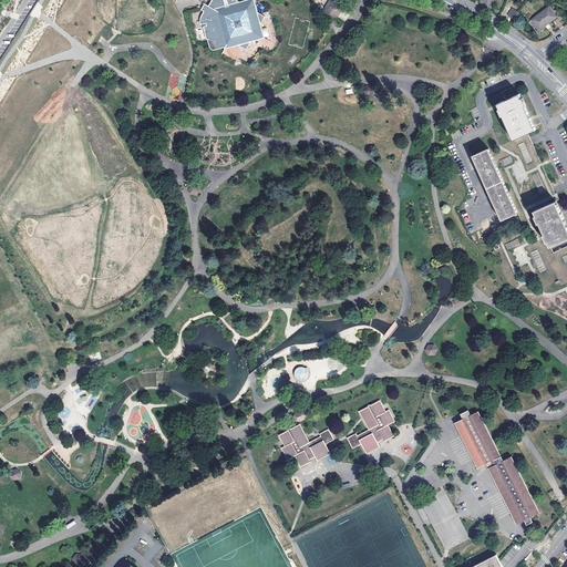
[(210,9),(205,7),(204,9),(202,12),(204,13),(202,21),(202,22),(202,24),(200,24),(203,29),(204,29),(208,42),(209,43),(212,49),(212,50),(213,51),(214,51),(215,51),(215,52),(226,48),(226,50),(239,47),(247,50),(251,43),(266,39),(261,26),(266,17),(258,12),(255,0),(248,0),(240,2),(235,0),(234,0),(233,0),(215,0),(214,1),(210,9)]
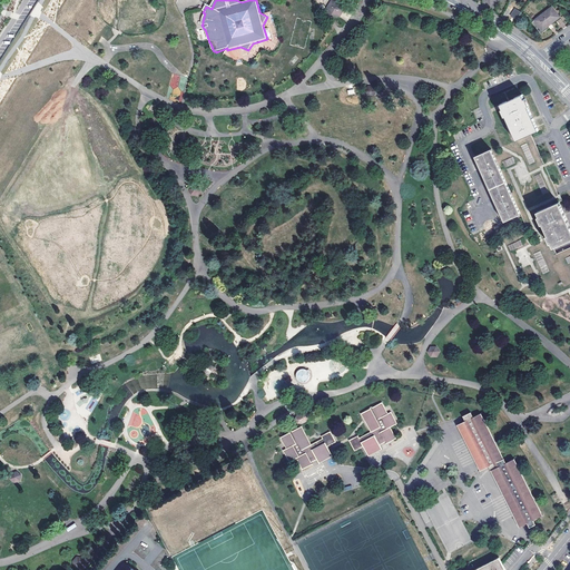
[(336,0),(331,0),(326,8),(331,17),(340,17),(345,8),(341,0),(336,0)]
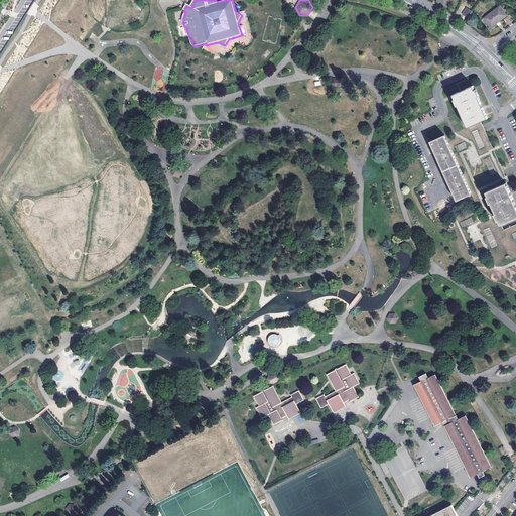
[(462,14),(468,17),(472,11),(467,7),(462,14)]
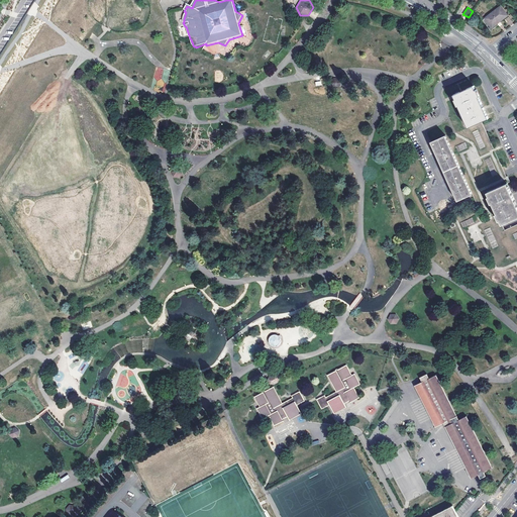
[(485,19),(491,28),(507,15),(500,7),(485,19)]
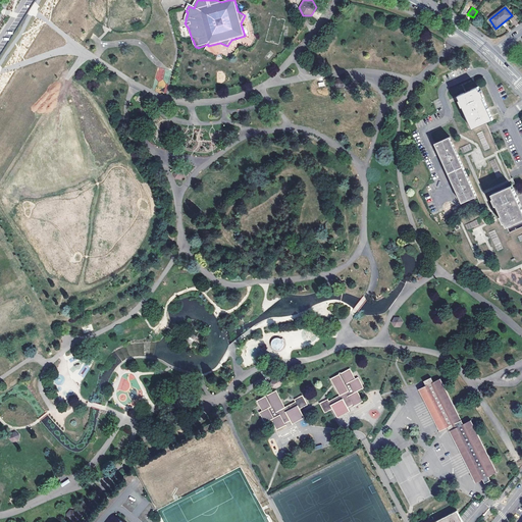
[(457,95),(471,127),(485,121),(492,118),(485,103),(477,86),(457,95)]
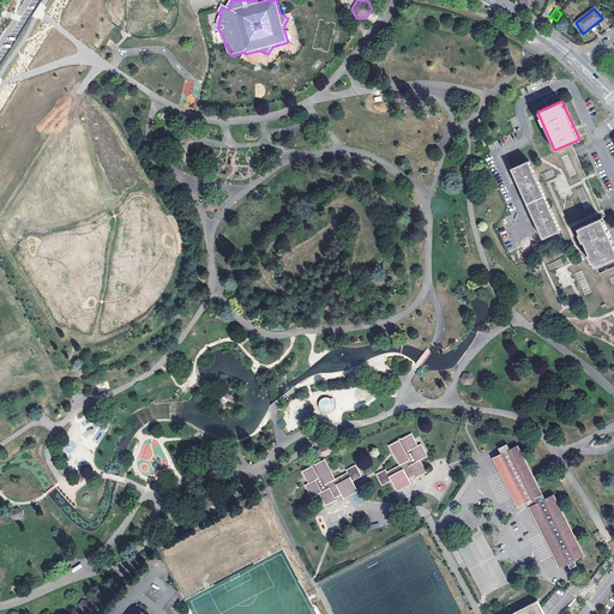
[(541,164),(533,168),(560,229),(569,245),(539,259),(543,270),(535,274),(536,275),(537,275),(554,313),(554,315),(563,312),(566,320),(602,304),(603,306),(607,305),(608,308),(613,305),(613,265),(600,272),(596,265),(579,227),(603,216),(607,215),(602,208),(601,209),(571,143),(554,150),(537,157),(541,164)]
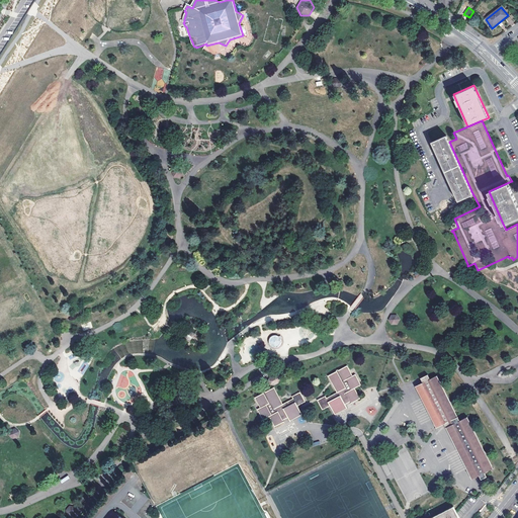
[(472,193),(449,142),(445,135),(431,142),(433,147),(436,154),(449,181),(452,188),(457,200),(472,193)]
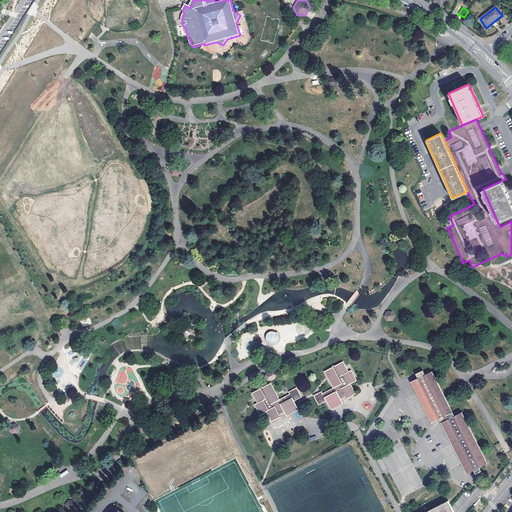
[(177,176),(181,171),(178,166),(173,165),(170,169),(172,174),(177,176)]
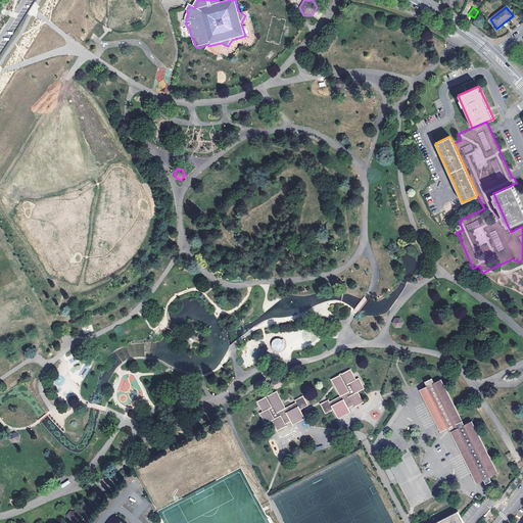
[(493,193),(508,226),(522,219),(522,204),(522,202),(514,184),(493,193)]
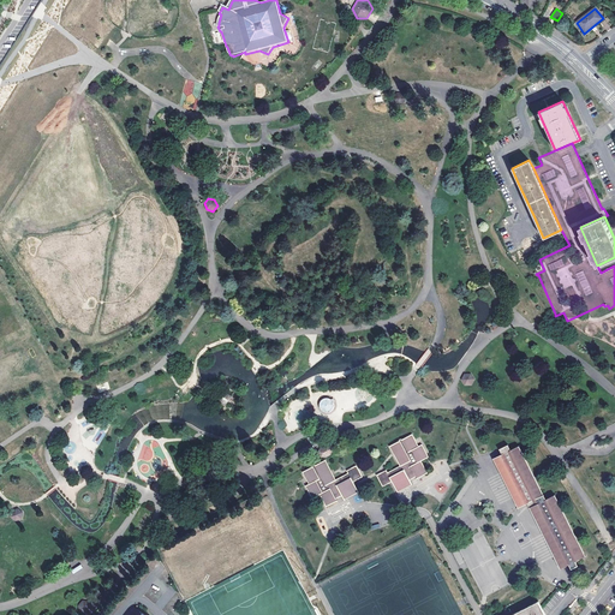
[(472,384),(476,378),(472,372),(465,374),(463,380),(465,384),(472,384)]
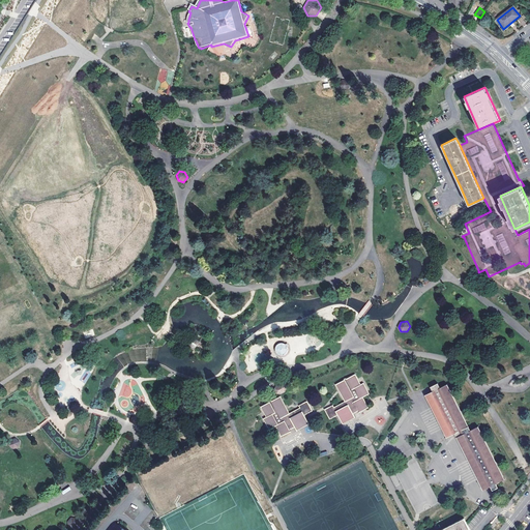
[(289,351),(289,348),(289,347),(289,346),(290,345),(288,343),(287,344),(286,344),(286,343),(285,343),(284,342),(283,342),(281,342),(280,343),(278,343),(277,344),(276,345),(276,346),(275,347),(275,348),(275,349),(275,351),(276,352),(276,353),(277,354),(278,355),(280,355),(282,355),(284,355),(285,355),(286,354),(287,354),(288,352),(289,351)]
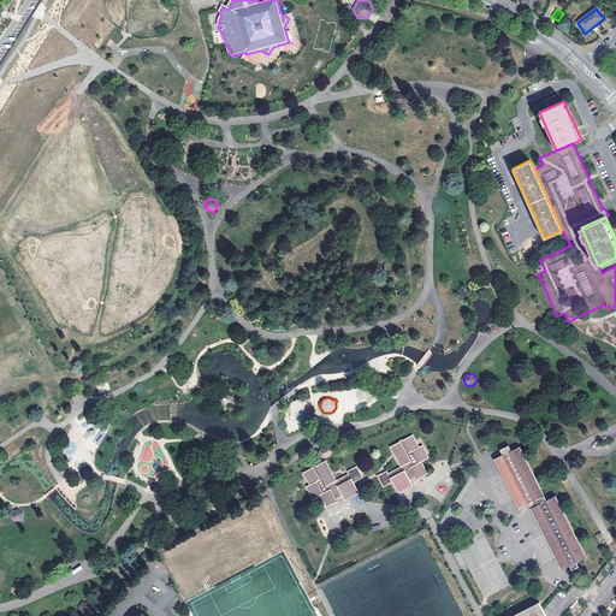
[(428,473),(424,466),(425,466),(424,462),(422,463),(421,461),(430,456),(425,449),(426,449),(425,446),(424,446),(422,444),(419,446),(415,439),(416,439),(415,437),(414,437),(413,434),(391,445),(400,460),(398,461),(401,463),(402,465),(389,472),(388,469),(378,474),(384,486),(394,481),(398,491),(413,483),(410,479),(418,477),(419,478),(428,473)]
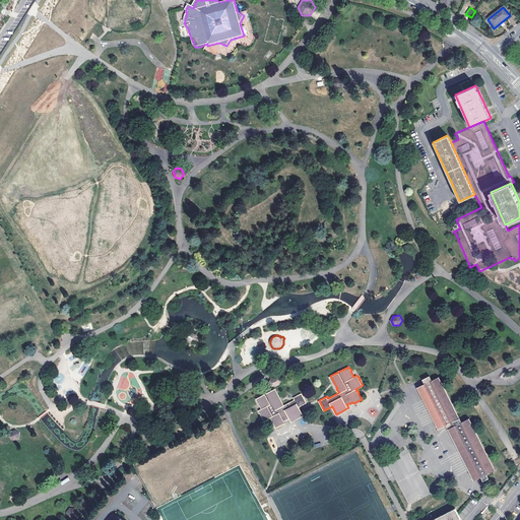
[(281,375),(277,375),(270,378),(268,381),(271,386),(275,386),(281,384),(283,380),(281,375)]
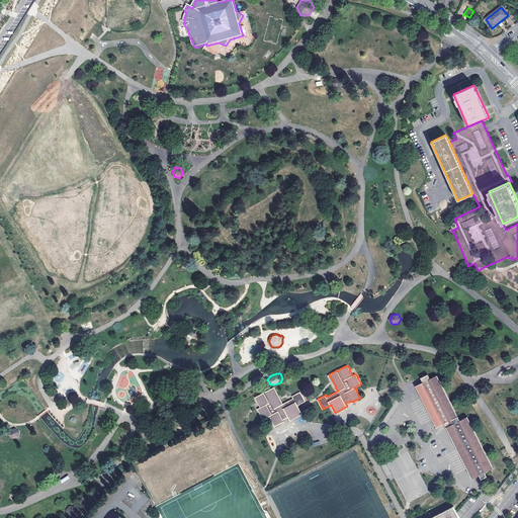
[(424,381),(417,384),(437,426),(445,422),(447,426),(472,478),(480,475),(482,479),(487,477),(485,472),(493,468),(467,416),(458,421),(456,417),(457,416),(438,377),(437,374),(431,377),(429,373),(422,376),(423,378),(424,381)]
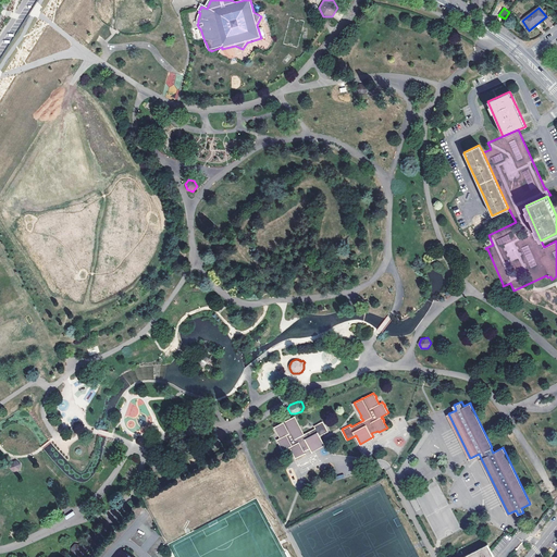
[(304,433),(302,431),(304,431),(302,429),(301,429),(295,416),(275,426),(276,429),(276,430),(277,432),(279,432),(281,437),(279,440),(280,442),(279,443),(280,445),(281,444),(284,450),(292,446),(292,448),(292,449),(293,452),(294,452),(297,458),(306,453),(305,452),(311,448),(312,452),(325,444),(321,435),(329,431),(323,420),(314,424),(316,426),(304,433)]
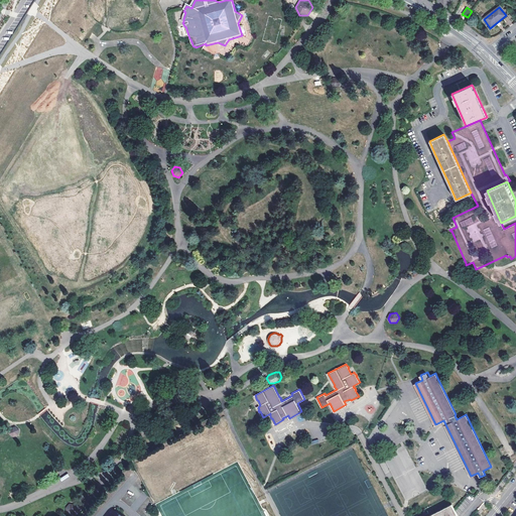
[(19,435),(20,429),(16,426),(11,428),(9,433),(14,437),(19,435)]
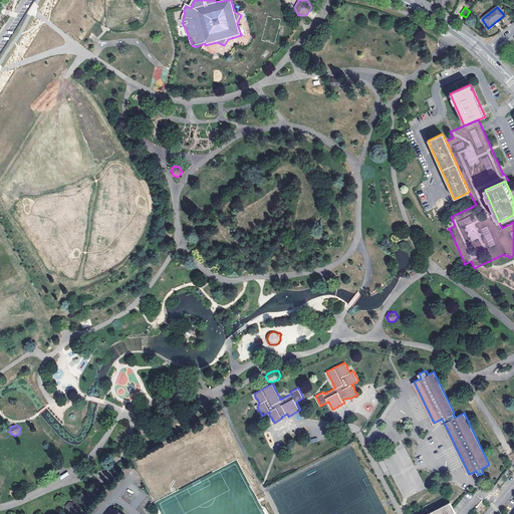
[(450,502),(426,513),(454,513),(455,513),(452,507),(450,502)]
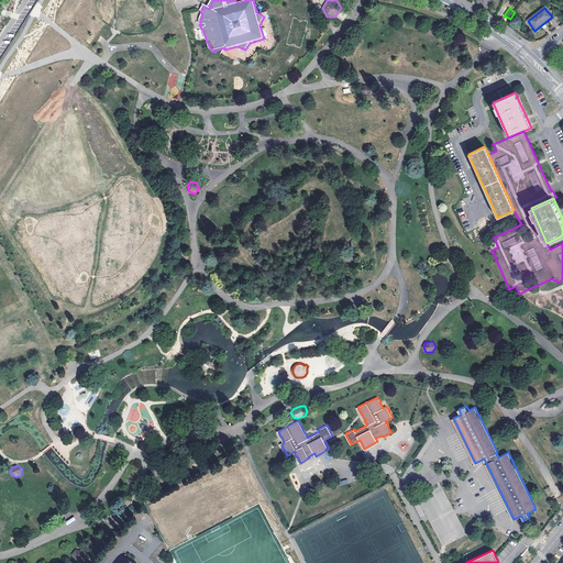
[(84,556),(81,552),(77,551),(74,554),(76,559),(80,560),(84,556)]
